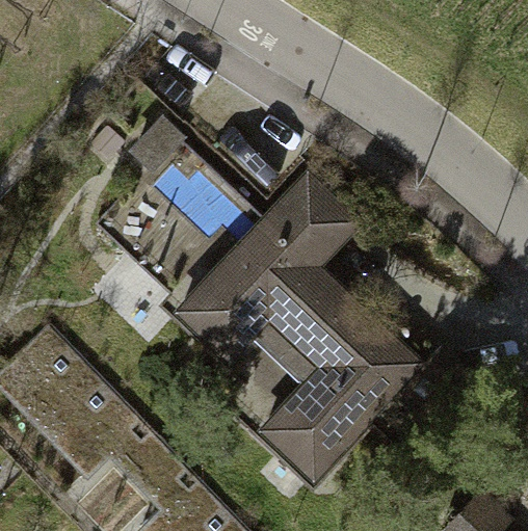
[(185,131),(159,107),(124,145),(150,169),(185,131)]
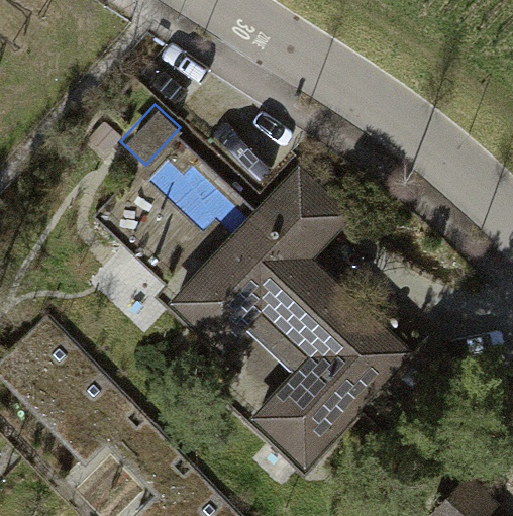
[(429,334),(414,350),(312,258),(350,216),(297,167),(208,264),(196,252),(156,296),(220,355),(244,328),(289,369),(241,420),(301,475),(403,363),(425,383),(451,354),(429,334)]
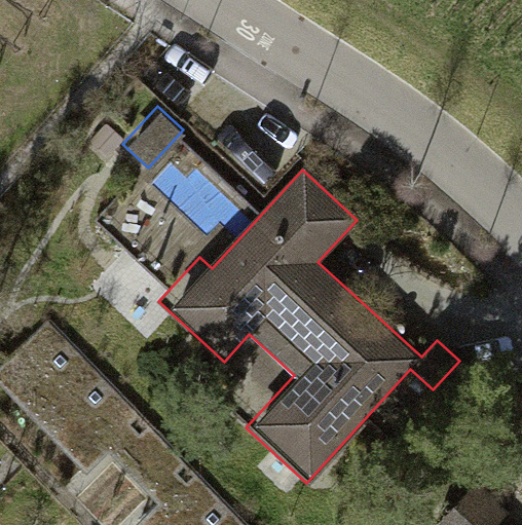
[(137,413),(46,320),(0,364),(0,373),(85,462),(137,413)]
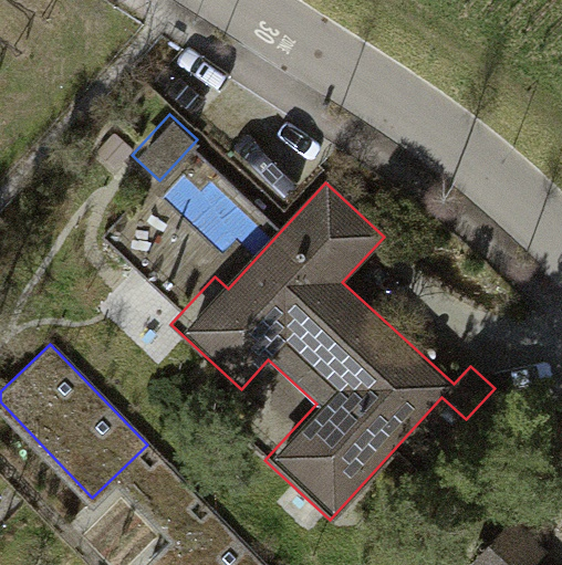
[(198,499),(158,458),(126,488),(166,530),(198,499)]
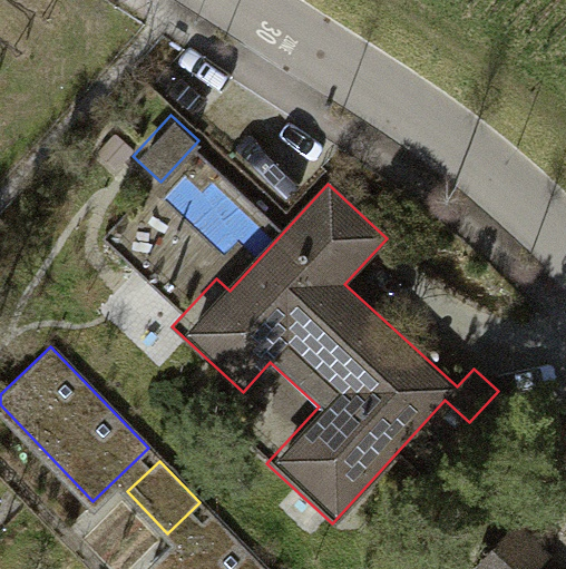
[(264,568),(212,513),(156,567),(157,568),(264,568)]
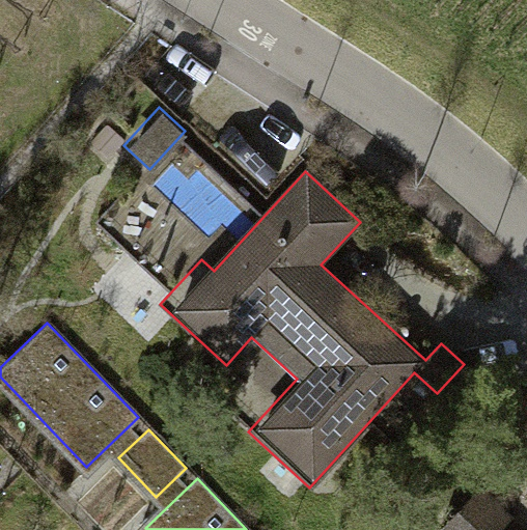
[(499,529),(516,512),(482,480),(435,529),(499,529)]
